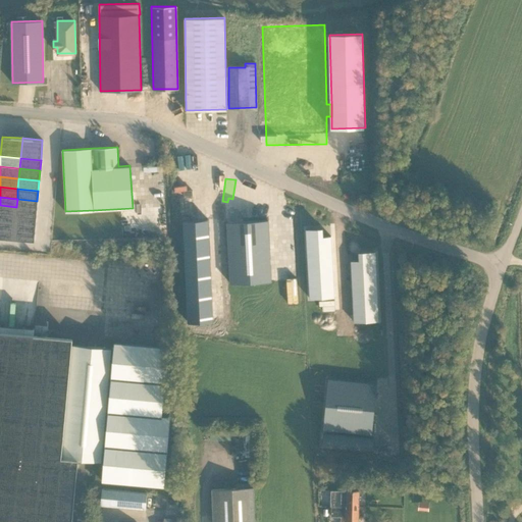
[(17,199),(16,207),(37,208),(37,201),(17,199)]
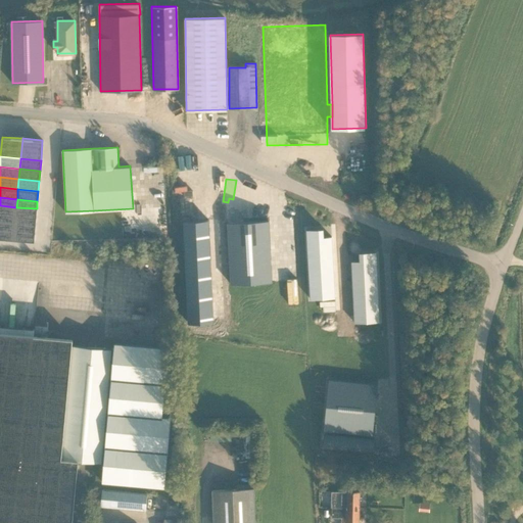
[(0,205),(0,214),(15,216),(16,207),(0,205)]
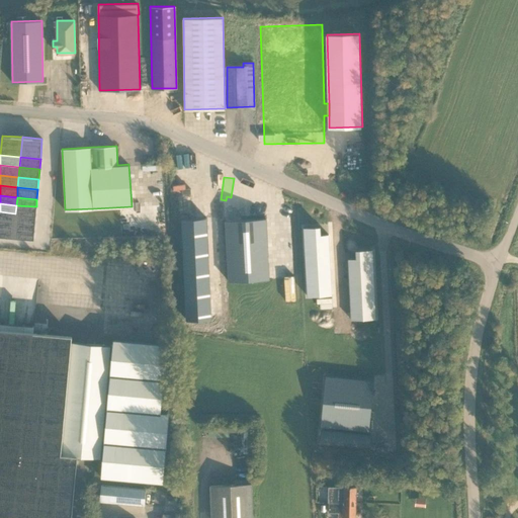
[(16,205),(15,213),(35,214),(36,206),(16,205)]
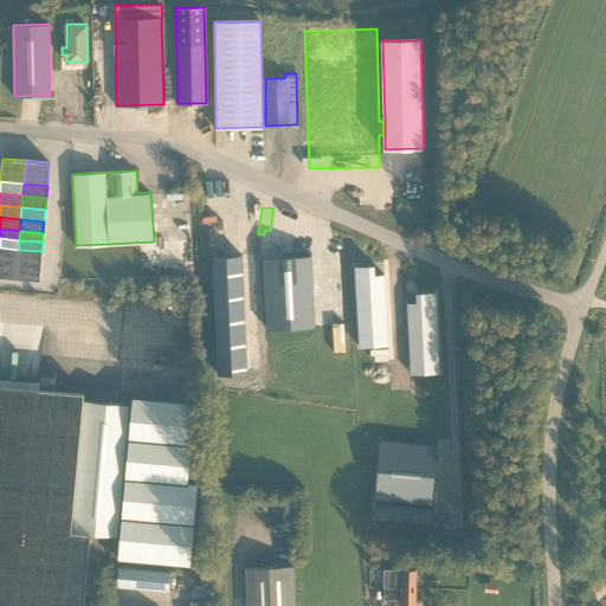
[(0,247),(0,257),(18,259),(18,250),(0,247)]
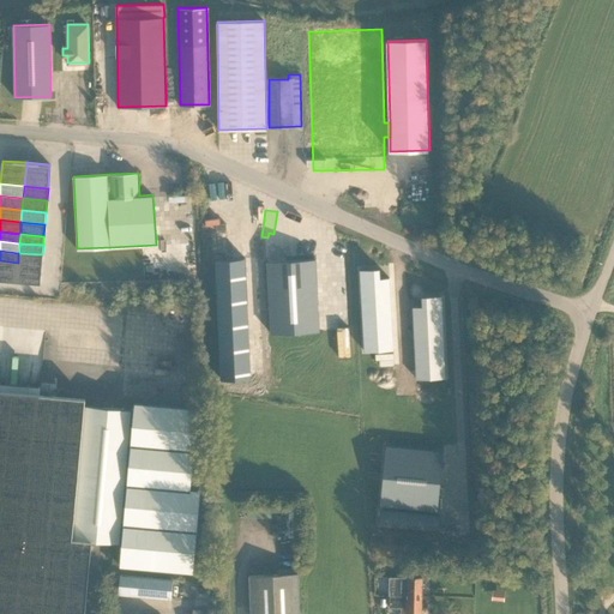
[(18,253),(18,263),(42,264),(42,254),(18,253)]
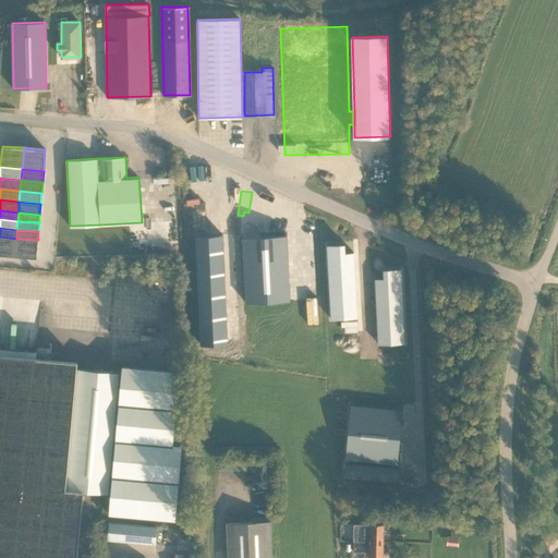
[(221,233),(195,235),(202,344),(228,342),(221,233)]
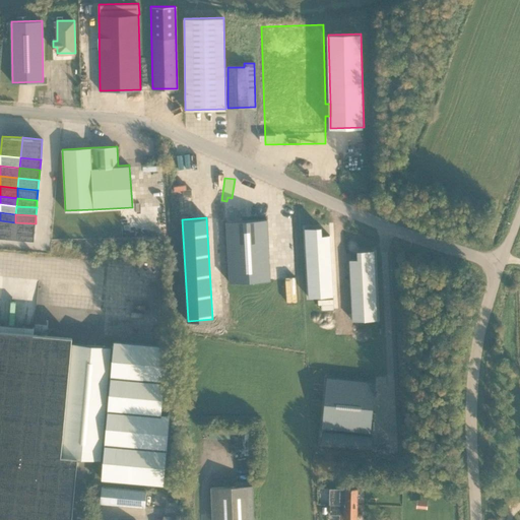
[(267,219),(226,221),(230,282),(270,280),(267,219)]
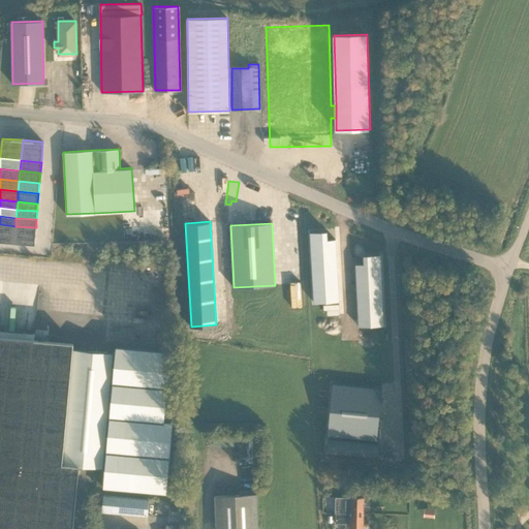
[(0,224),(0,232),(14,235),(16,226),(0,224)]
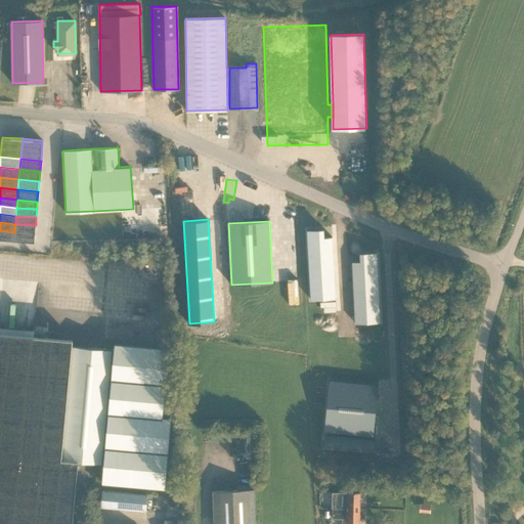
[(15,224),(14,232),(35,233),(36,225),(15,224)]
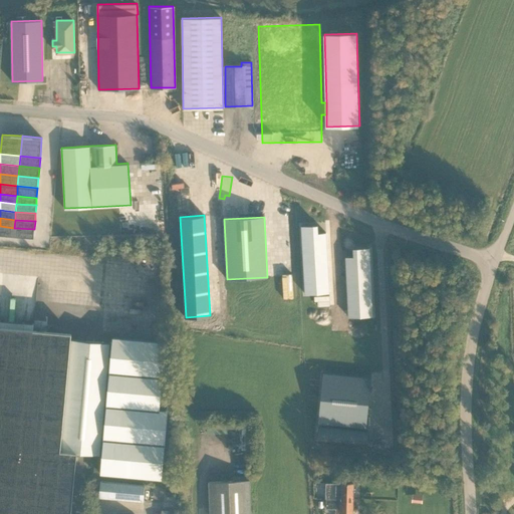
[(317,225),(301,225),(305,293),(329,292),(326,232),(318,233),(317,225)]
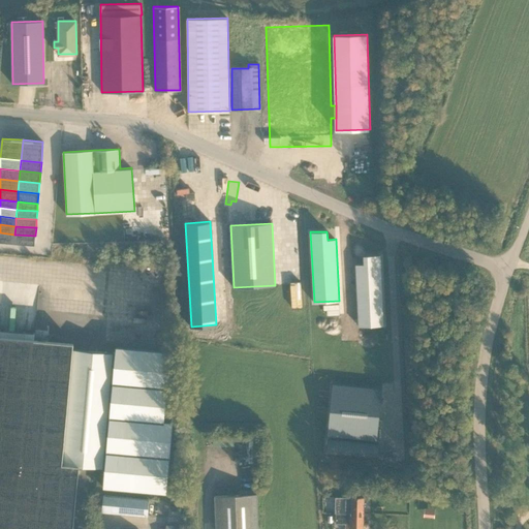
[(0,232),(0,241),(13,243),(14,235),(0,232)]
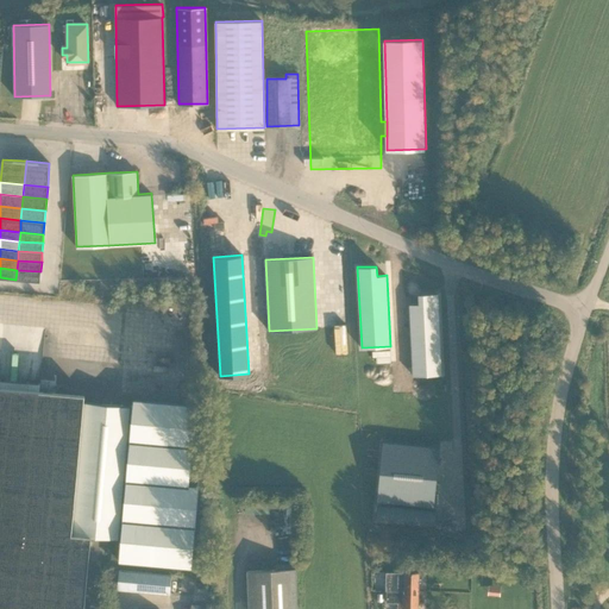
[(17,270),(16,280),(39,281),(41,271),(17,270)]
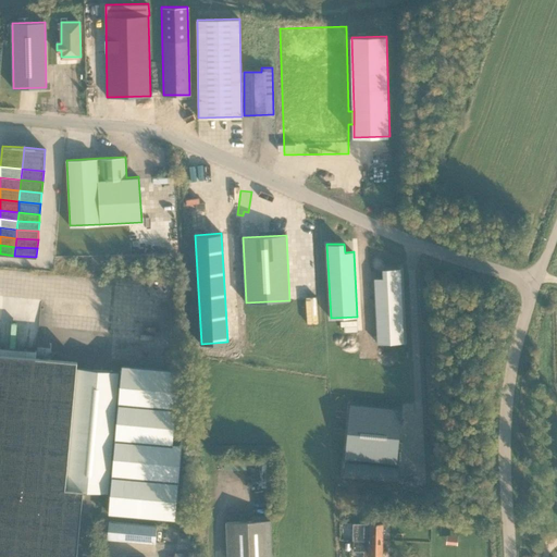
[(400,268),(383,269),(383,277),(374,279),(378,343),(404,342),(400,268)]
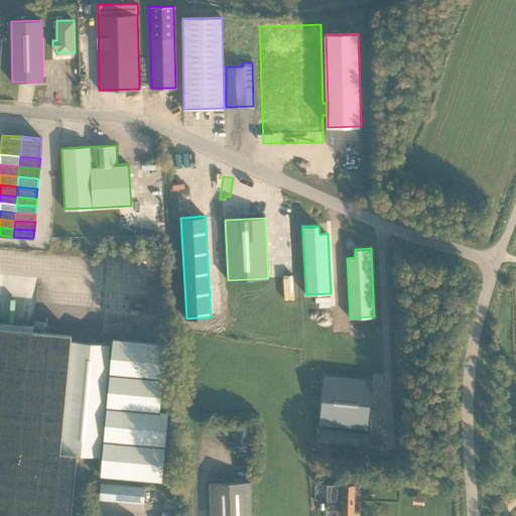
[(72,334),(0,328),(0,515),(71,515),(77,454),(95,455),(93,473),(100,473),(100,475),(162,480),(168,410),(160,409),(166,342),(113,337),(112,343),(71,340),(72,334)]
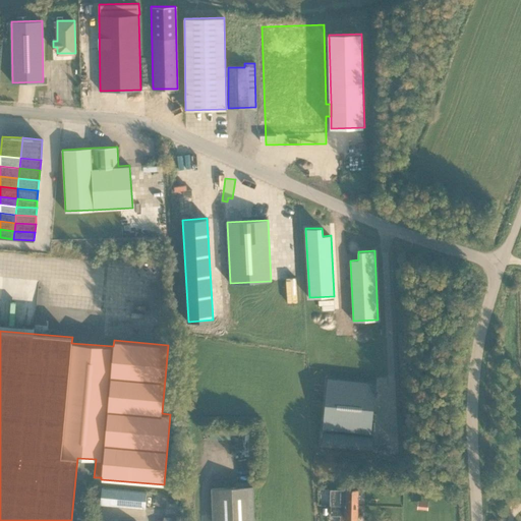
[(328,378),(323,428),(371,432),(377,383),(328,378)]
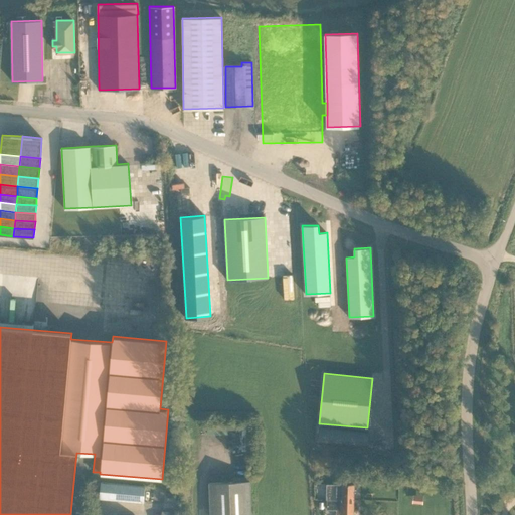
[(230,433),(230,425),(209,426),(210,434),(230,433)]
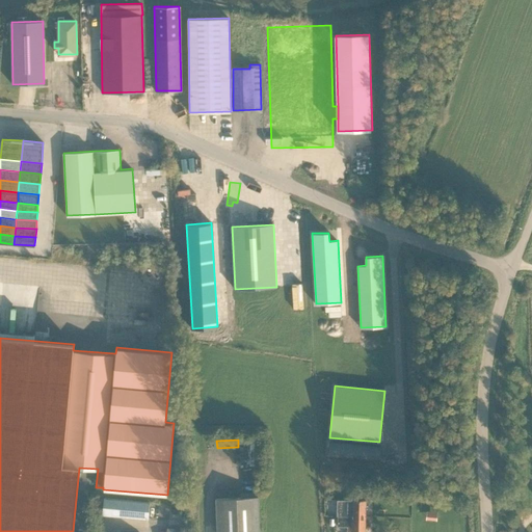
[(261,531),(259,497),(217,499),(219,531),(261,531)]
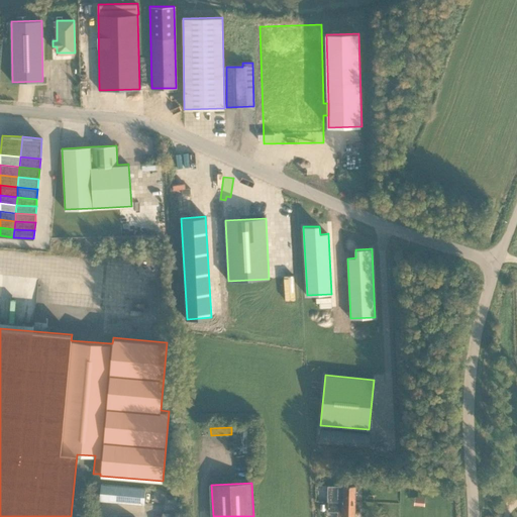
[(145,488),(101,484),(100,500),(143,504),(145,488)]
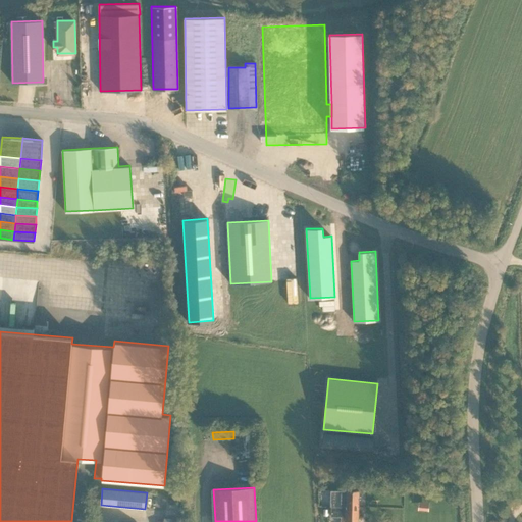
[(344,490),(343,506),(360,507),(360,491),(344,490)]
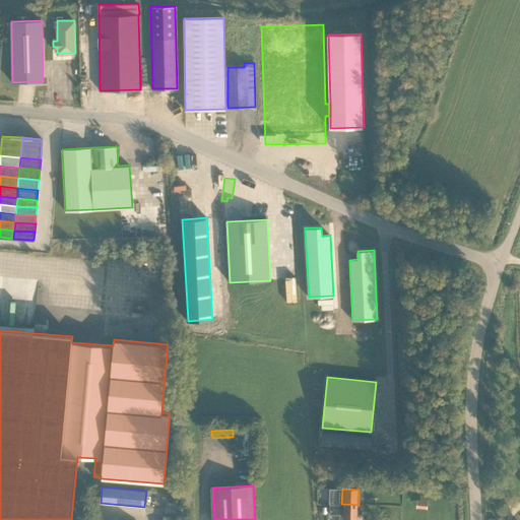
[(430,508),(431,499),(419,499),(419,507),(430,508)]
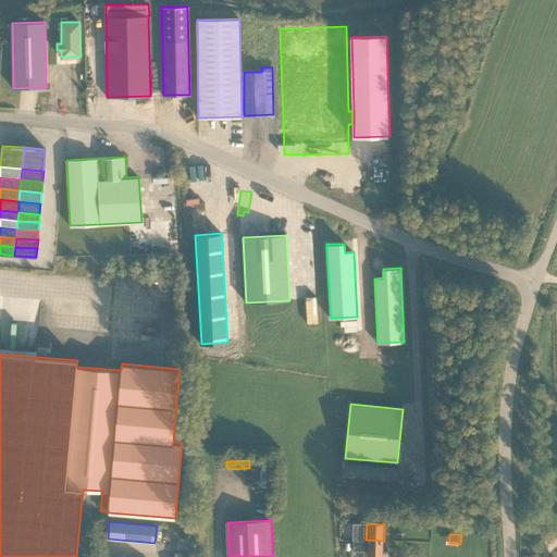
[(383,556),(384,541),(366,540),(354,540),(354,551),(366,551),(366,556),(383,556)]
